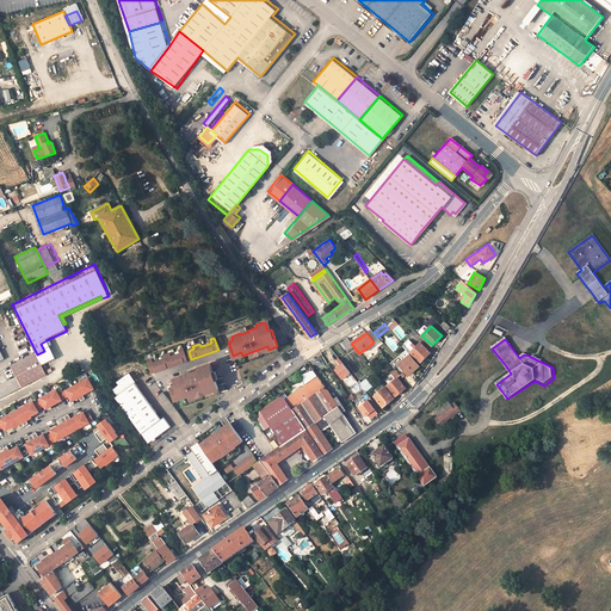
[(41,344),(44,351),(50,347),(47,340),(41,344)]
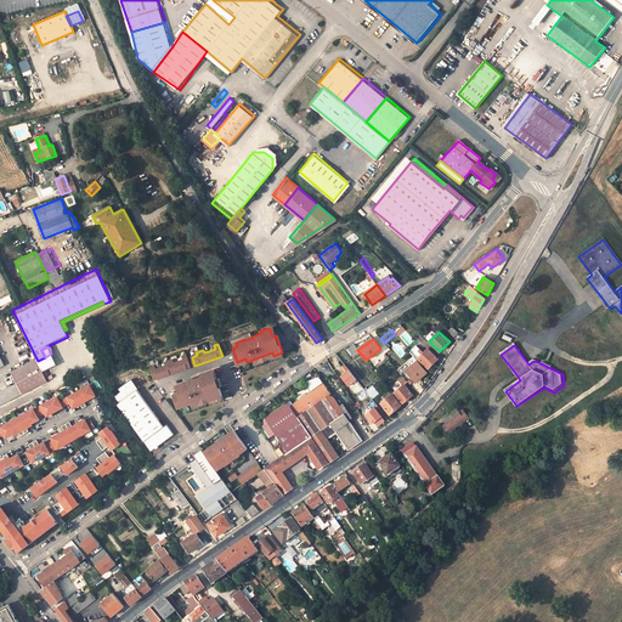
[(437,358),(428,349),(424,354),(417,346),(411,352),(413,355),(417,360),(418,358),(429,368),(437,358)]
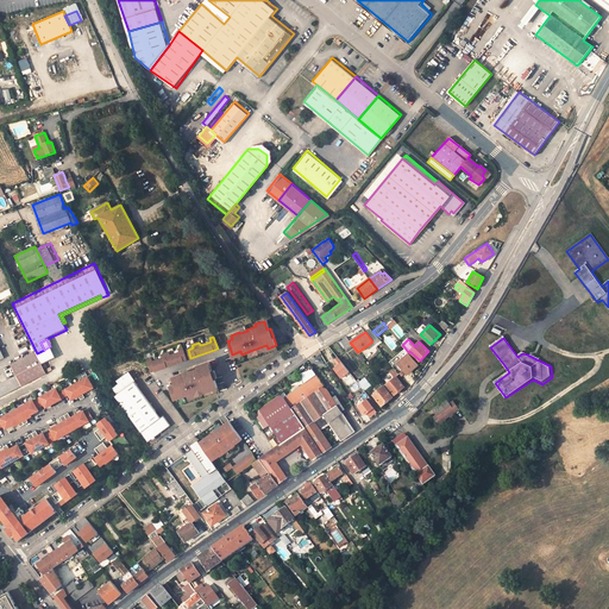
[(408,352),(405,347),(397,355),(402,359),(397,363),(407,374),(419,364),(408,352)]
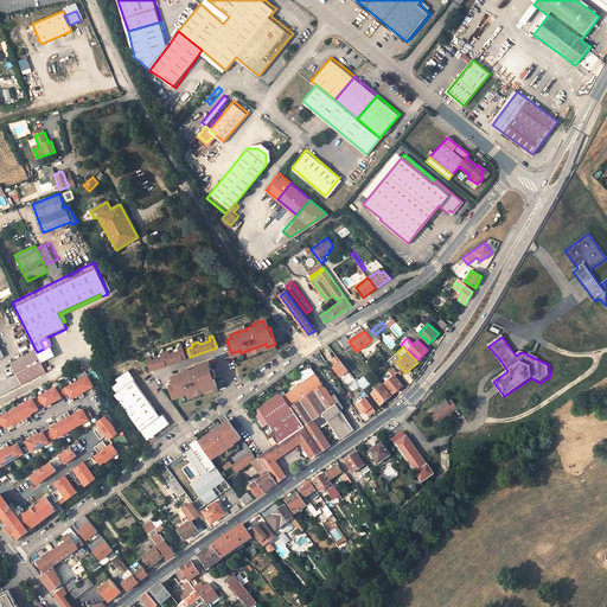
[(146,359),(151,371),(185,358),(181,347),(178,349),(179,351),(168,355),(167,352),(161,355),(163,357),(151,362),(151,358),(146,359)]
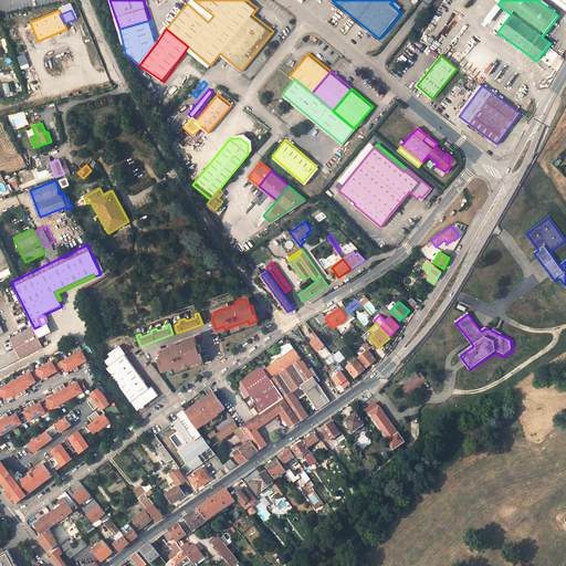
[(16,350),(0,357),(0,358),(4,368),(44,348),(34,328),(11,341),(16,350)]
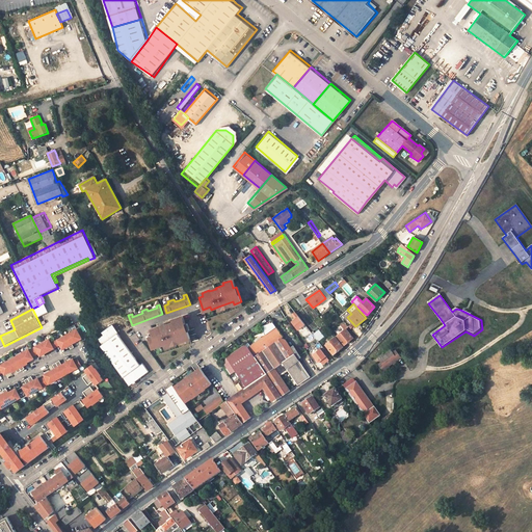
[(148,335),(152,346),(159,344),(160,347),(167,344),(182,339),(183,342),(190,339),(188,330),(189,330),(187,323),(185,324),(183,317),(173,320),(174,322),(165,325),(165,326),(159,328),(158,327),(151,330),(152,333),(148,335)]
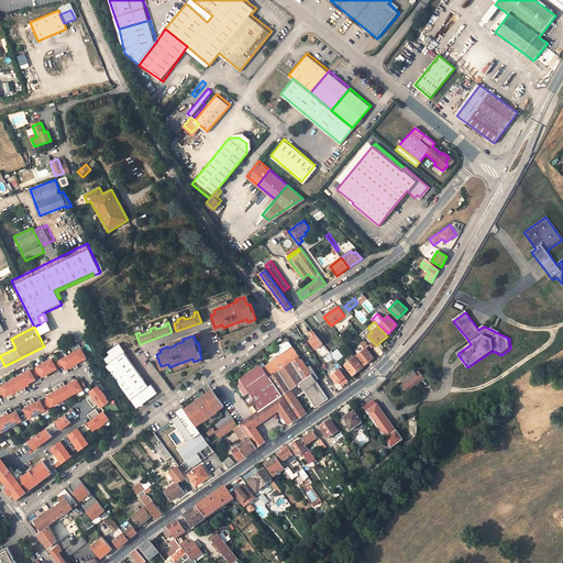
[(313,338),(309,341),(316,350),(323,344),(316,335),(313,338)]
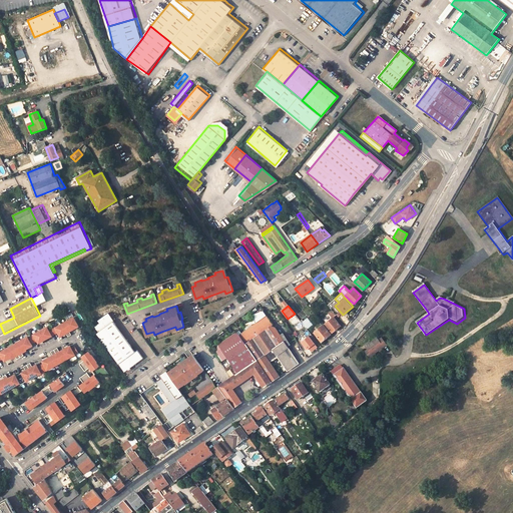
[(251,314),(254,325),(267,316),(264,310),(251,314)]
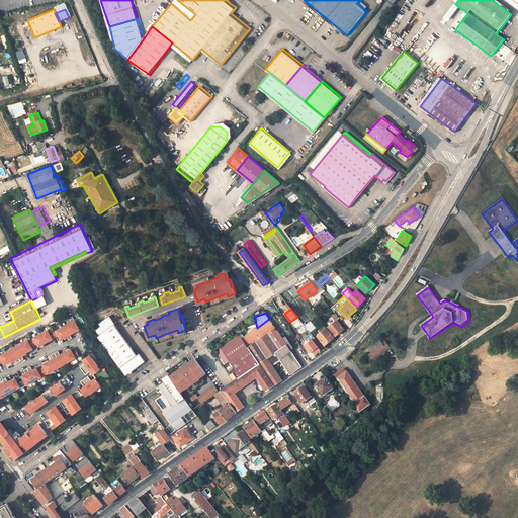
[(277,330),(269,319),(257,328),(264,336),(273,330),(277,330)]
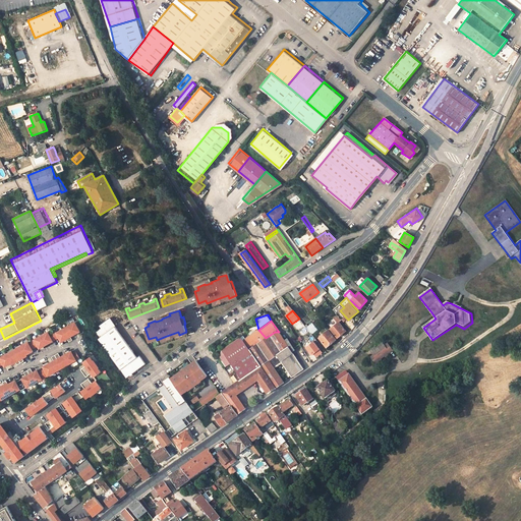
[(337,338),(346,331),(339,322),(330,329),(337,338)]
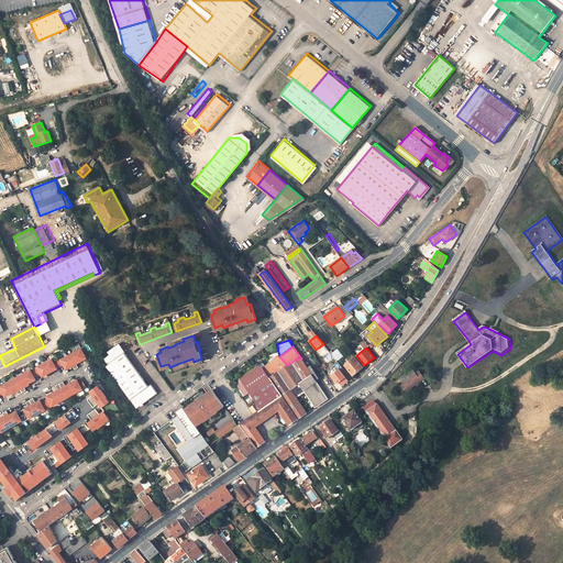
[(79,362),(86,359),(80,349),(74,352),(79,362)]
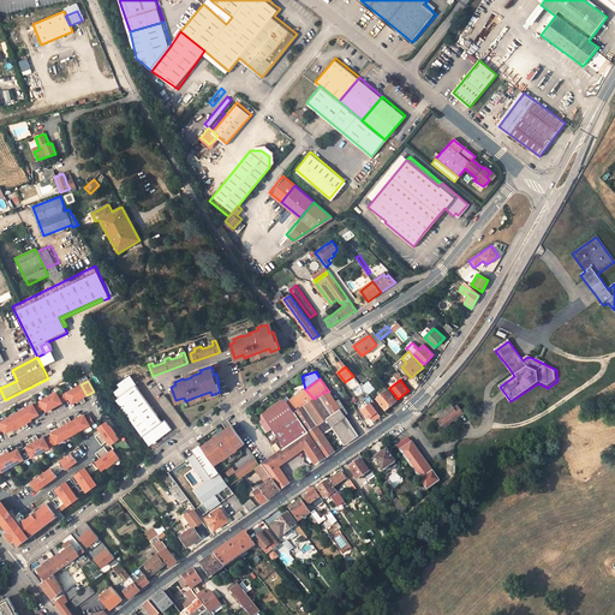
[(87,395),(81,384),(73,389),(79,400),(82,404),(85,401),(83,398),(87,395)]
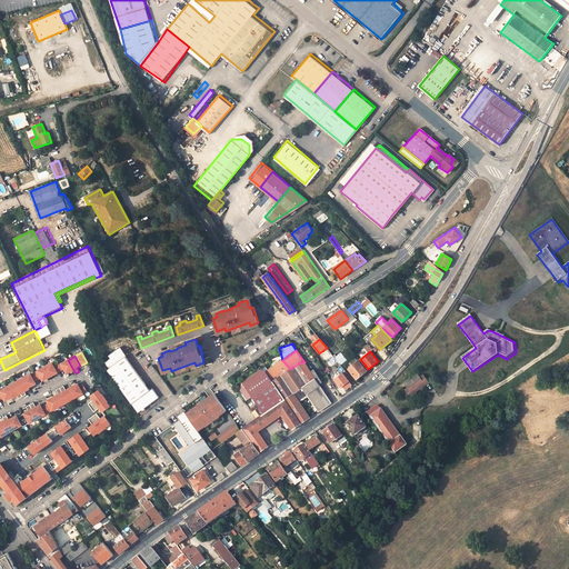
[(109,377),(137,413),(159,397),(151,388),(149,389),(123,356),(105,370),(109,377)]
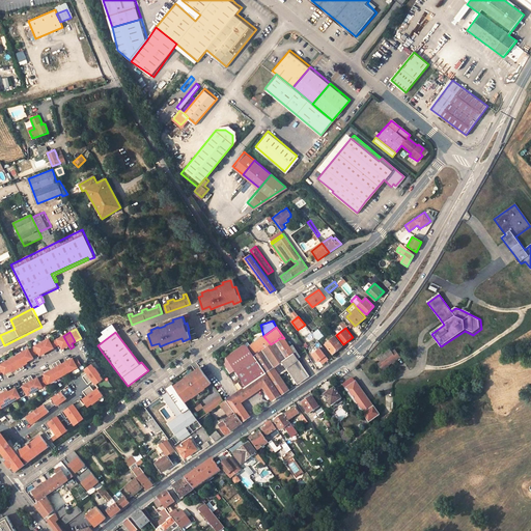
[(62,348),(68,345),(63,336),(57,339),(56,338),(53,339),(57,345),(59,344),(62,348)]
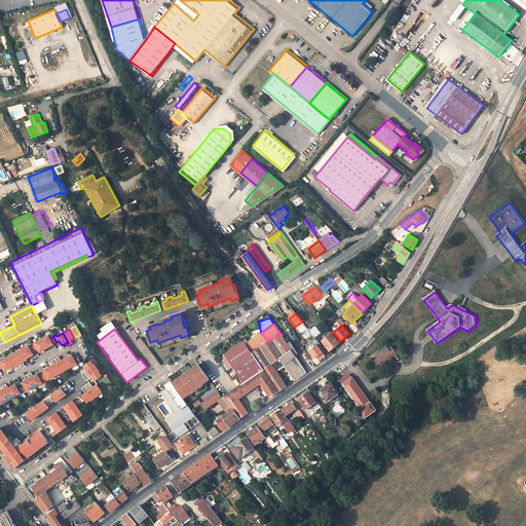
[(236,387),(242,396),(261,383),(270,398),(287,386),(276,372),(286,367),(295,380),(305,373),(293,353),(296,351),(291,343),(288,345),(282,335),(277,335),(268,341),(261,333),(248,341),(246,338),(224,353),(223,361),(228,370),(233,366),(245,382),(236,387)]
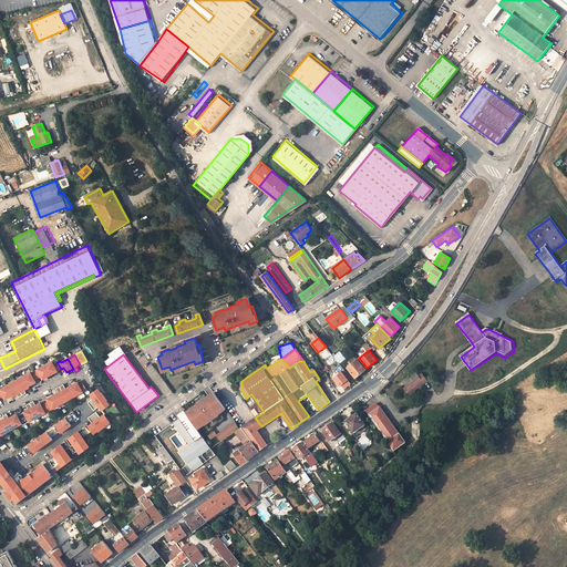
[(356,377),(366,369),(358,359),(348,368),(356,377)]
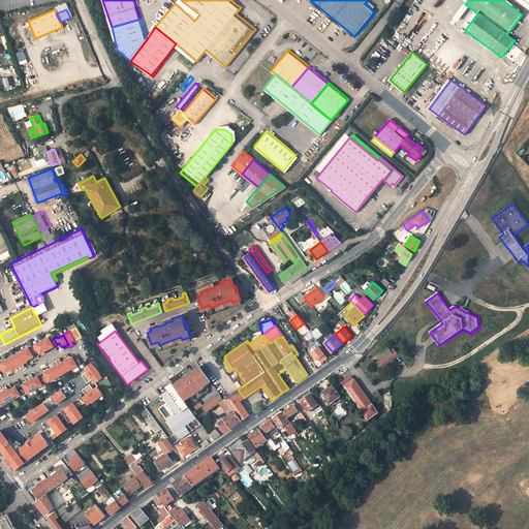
[(54,346),(57,344),(53,338),(50,340),(49,338),(41,341),(47,350),(54,346)]
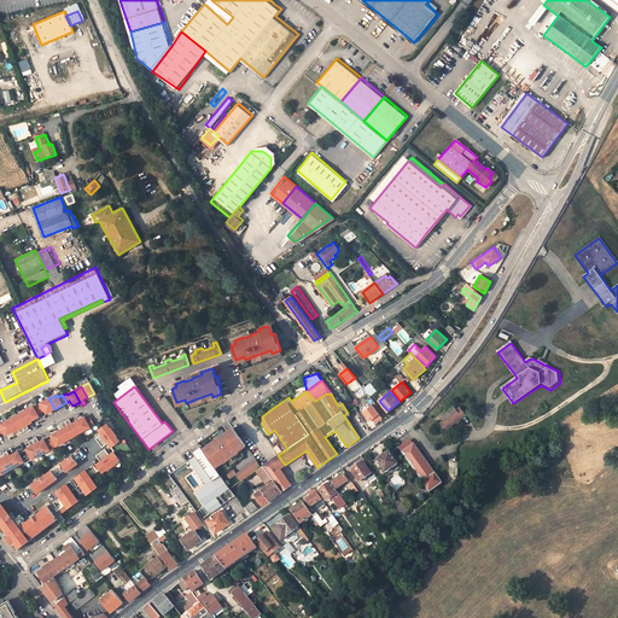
[(47,414),(54,409),(48,398),(41,403),(38,404),(41,413),(45,410),(47,414)]
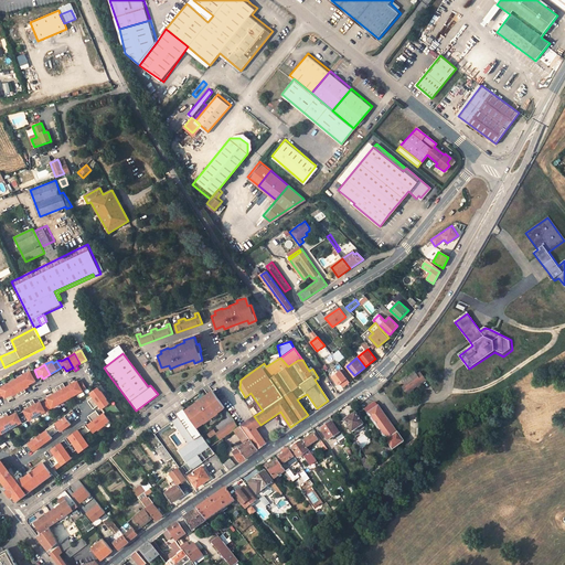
[(34,379),(38,377),(34,370),(31,372),(30,371),(23,375),(29,385),(35,381),(34,379)]
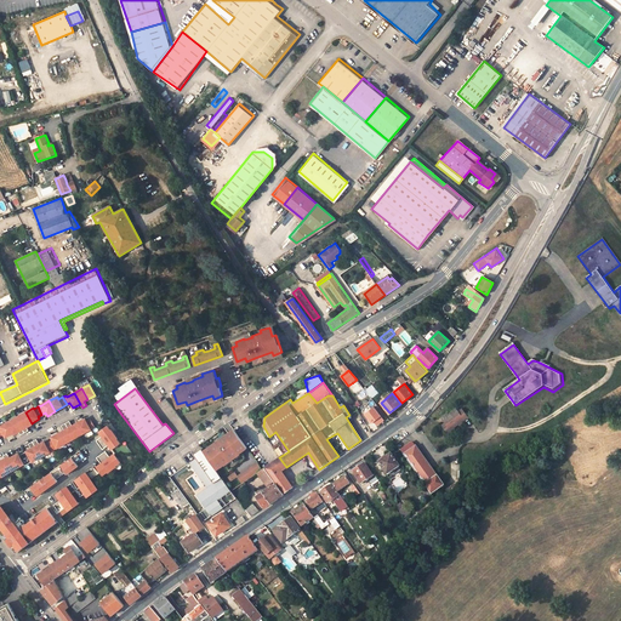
[(374,406),(365,414),(372,423),(375,421),(377,425),(385,420),(374,406)]
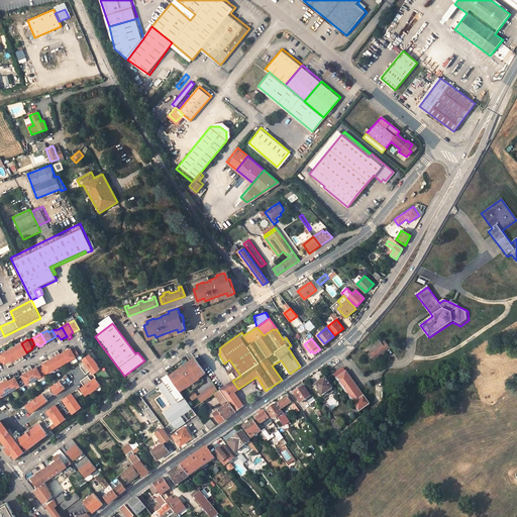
[(369,354),(373,360),(378,356),(377,354),(379,353),(380,354),(382,352),(383,353),(390,347),(385,341),(382,343),(380,340),(373,346),(373,345),(369,347),(373,351),(372,352),(369,354)]
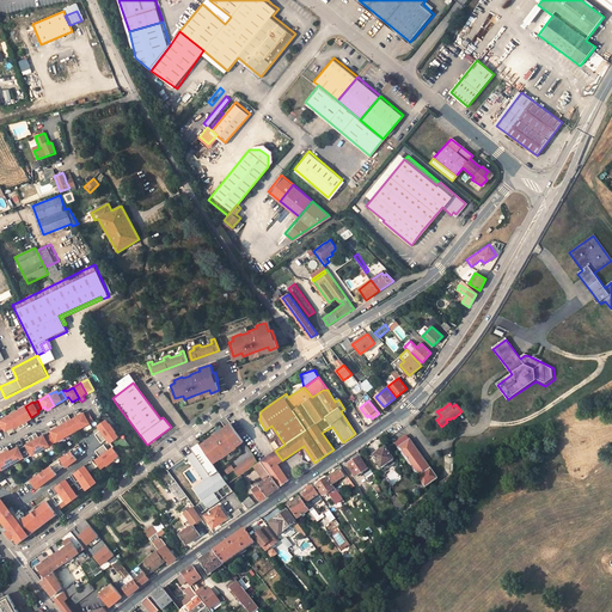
[(26,421),(32,418),(31,417),(25,407),(16,411),(25,427),(29,424),(26,421)]
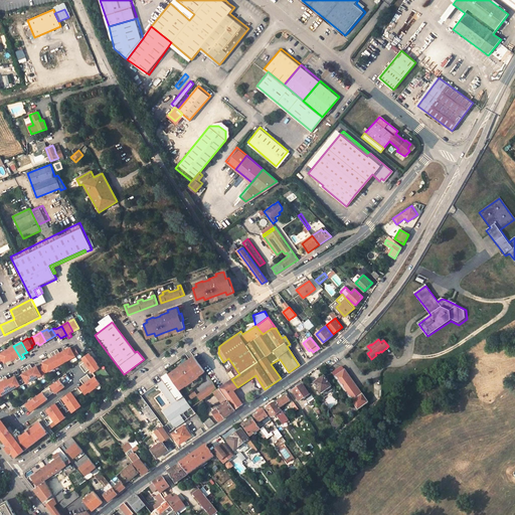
[(17,361),(21,359),(13,346),(6,350),(11,359),(12,360),(16,358),(17,361)]
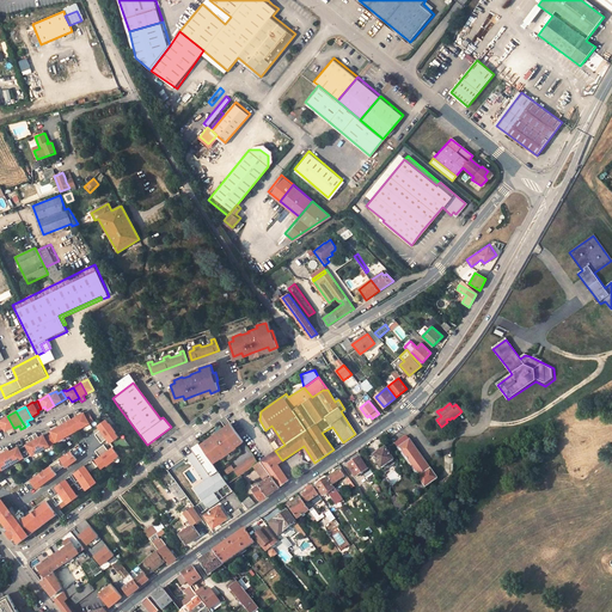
[(77,418),(83,429),(93,422),(90,415),(86,417),(84,414),(77,418)]
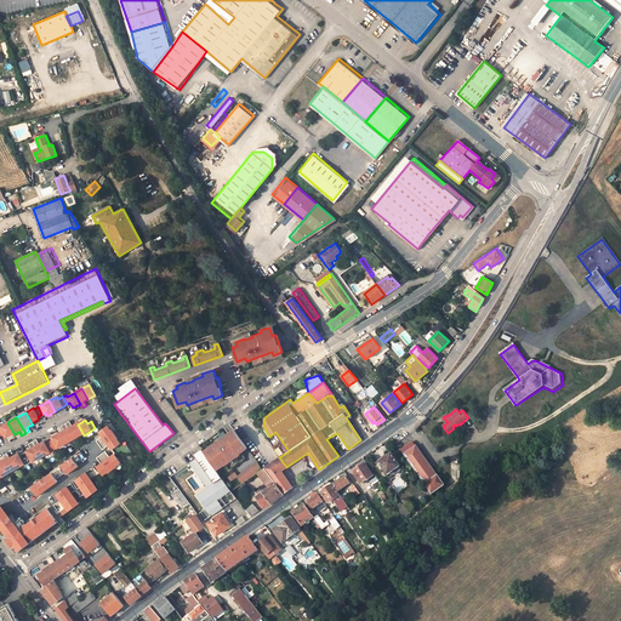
[(6,437),(13,433),(7,422),(0,426),(0,436),(4,434),(6,437)]
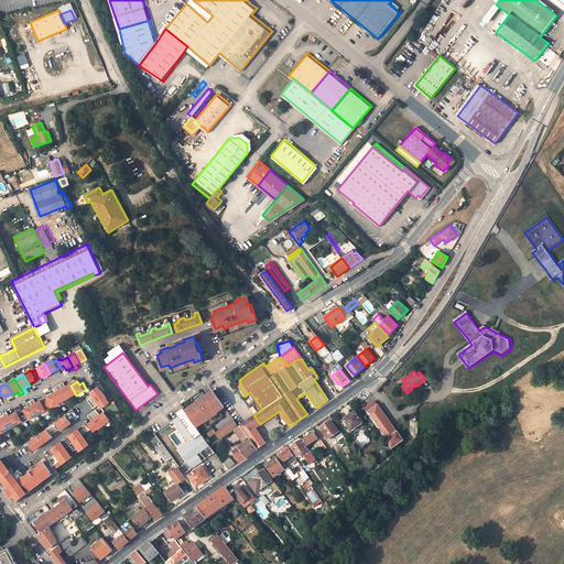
[(60,386),(67,400),(76,396),(71,386),(66,388),(64,383),(60,386)]
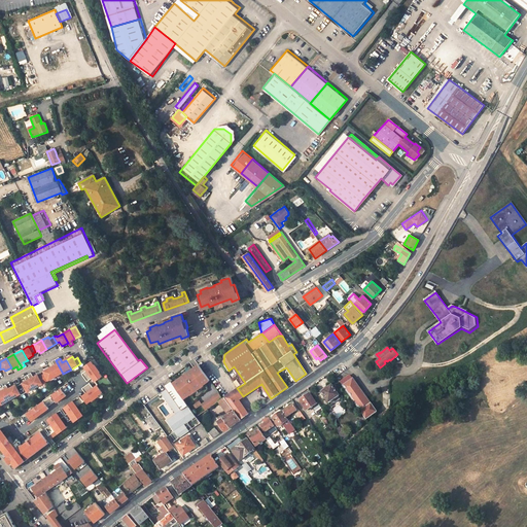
[(50,369),(56,377),(63,374),(56,360),(53,362),(55,366),(50,369)]
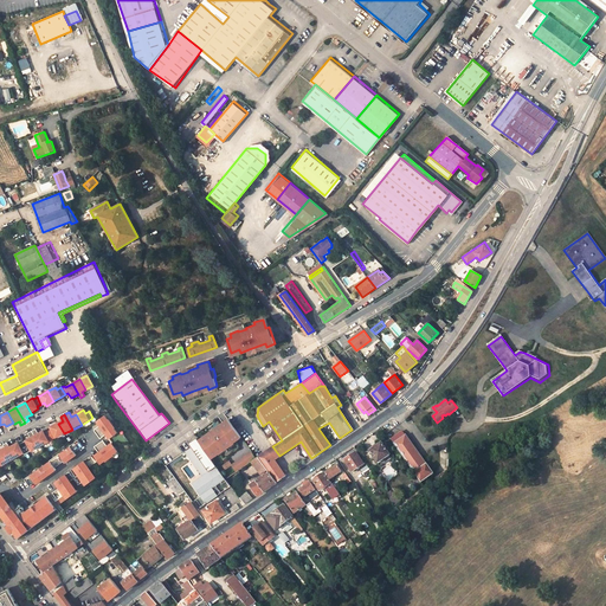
[(105,434),(109,439),(118,433),(115,429),(116,427),(109,419),(105,414),(96,421),(100,426),(101,429),(105,434)]
